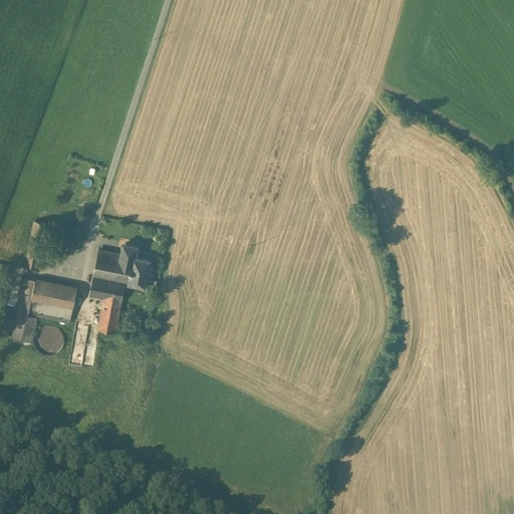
[(35,220),(25,264),(37,267),(46,222),(35,220)]
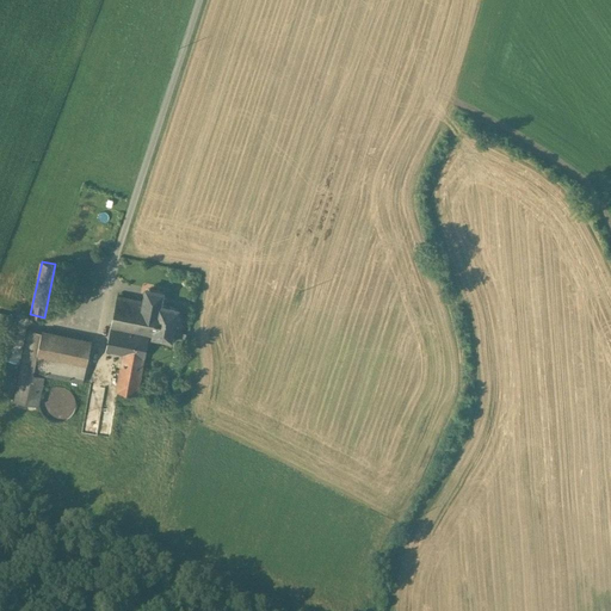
[(159,304),(153,335),(172,340),(179,308),(161,304),(164,291),(146,288),(143,302),(159,304)]
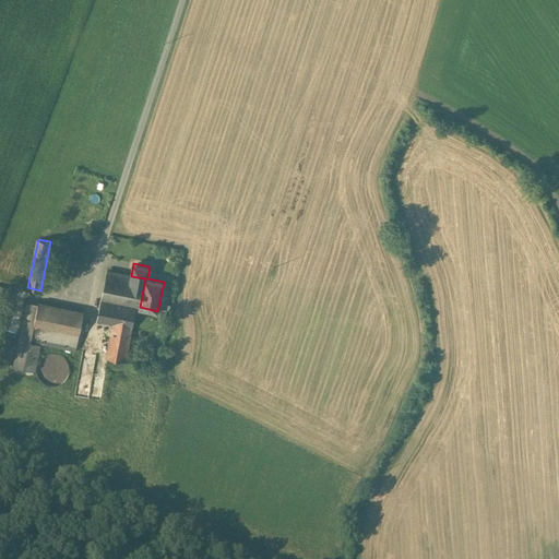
[(140,307),(145,278),(131,276),(107,271),(97,320),(113,323),(106,357),(125,361),(131,326),(132,328),(137,307),(140,307)]
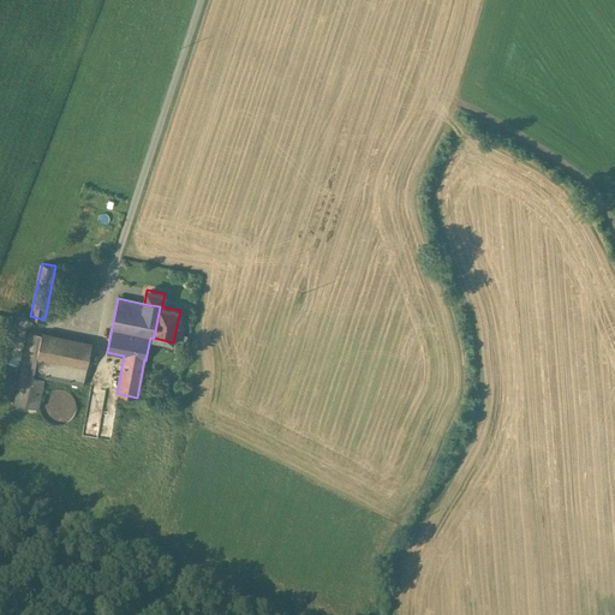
[(42,334),(30,332),(15,404),(35,407),(39,408),(45,376),(84,384),(93,344),(42,333),(42,334)]
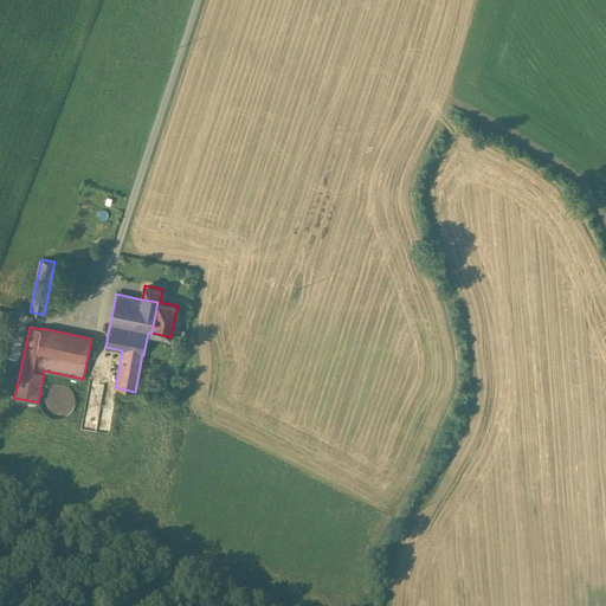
[(57,418),(64,417),(69,414),(72,410),(75,405),(75,399),(73,394),(71,389),(66,385),(60,384),(55,384),(49,385),(44,389),(40,395),(40,401),(42,407),(45,413),(51,417),(57,418)]
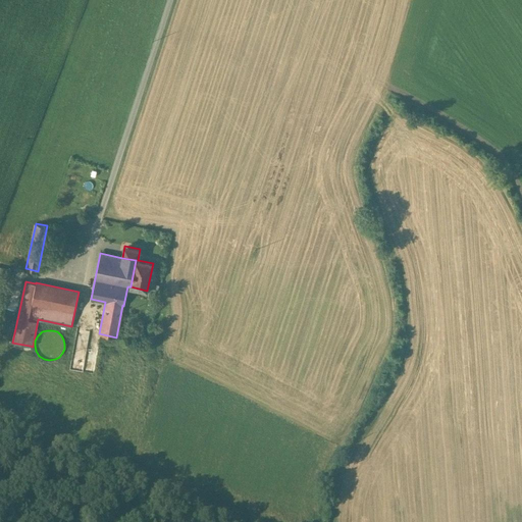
All buildings are outlined.
